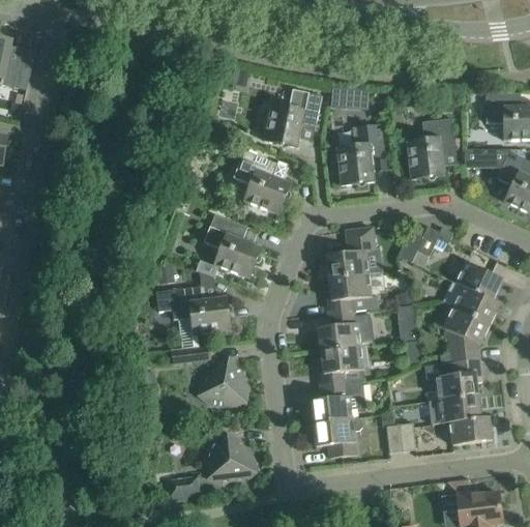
[(0,83),(13,87),(22,48),(5,44),(5,42),(0,40),(0,83)]
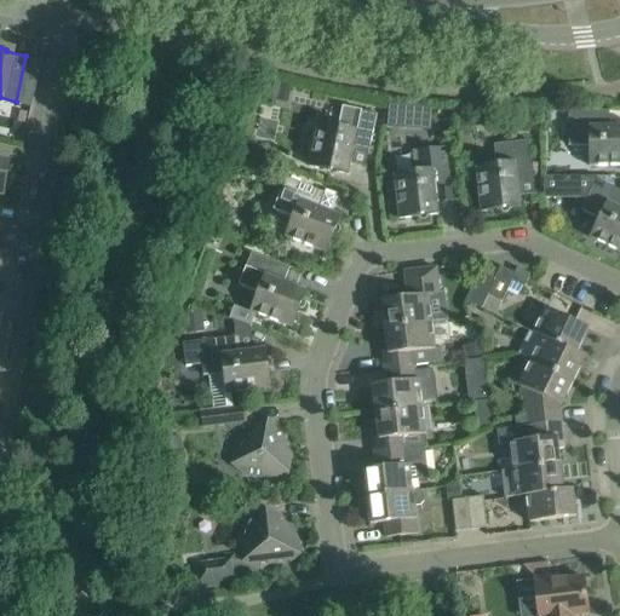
[(378,111),(343,103),(337,125),(319,120),(308,162),(348,172),(350,159),(352,159),(355,149),(368,151),(378,111)]
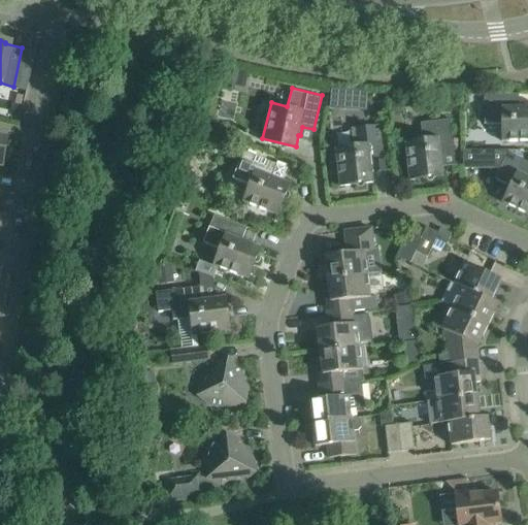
[(527,102),(520,103),(519,92),(484,92),(484,112),(484,122),(501,121),(502,139),(527,138),(527,102)]
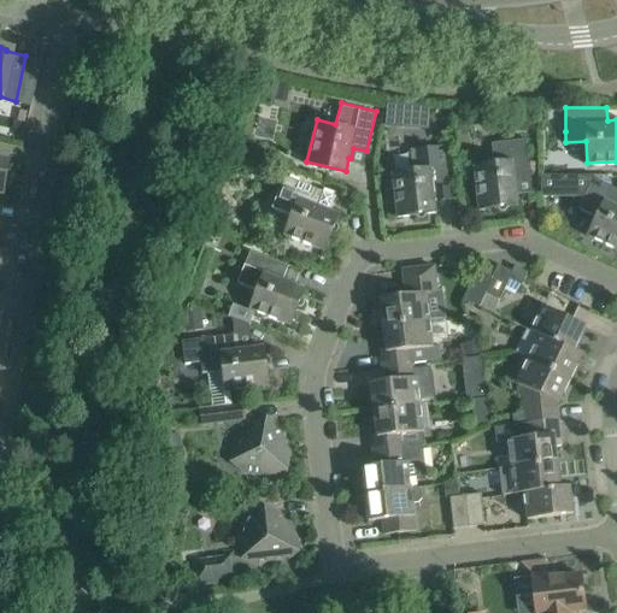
[(454,130),(471,128),(470,116),(453,118),(454,130)]
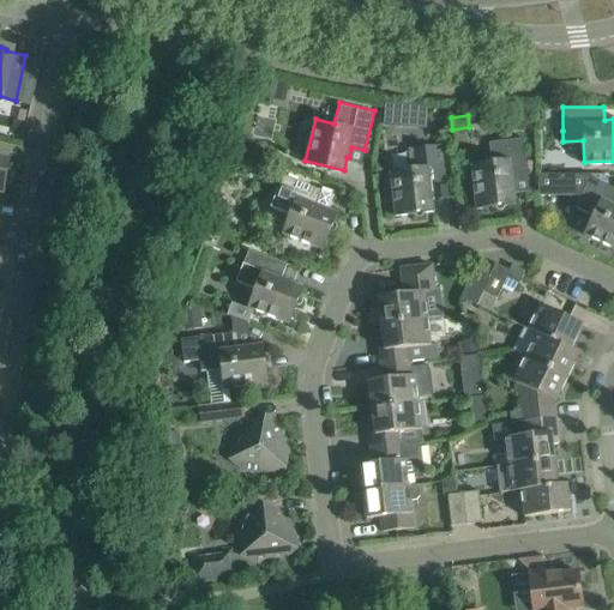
[(524,153),(523,136),(488,140),(492,161),(470,163),(473,182),(476,206),(515,201),(513,189),(516,188),(515,179),(528,176),(524,153)]
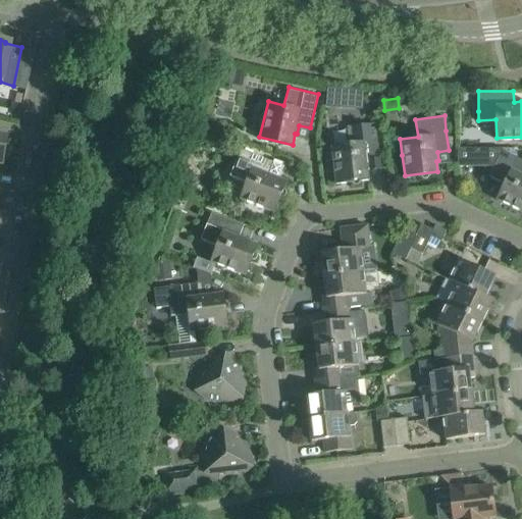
[(377,137),(375,121),(347,124),(349,143),(331,145),(333,161),(335,182),(368,177),(367,167),(369,167),(368,158),(379,156),(377,137)]
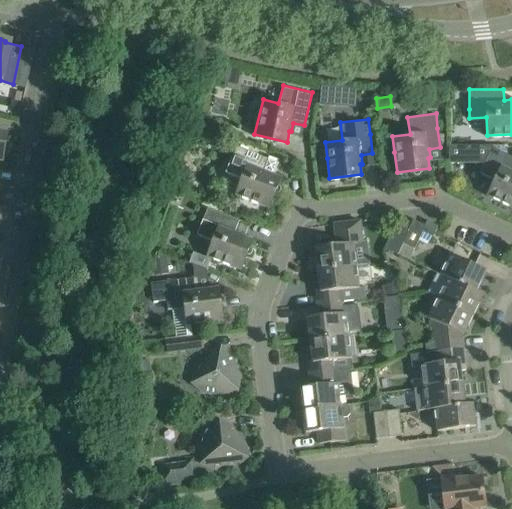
[(248,150),(236,144),(225,171),(241,177),(235,193),(250,200),(269,207),(281,176),(273,173),(278,160),(248,150)]
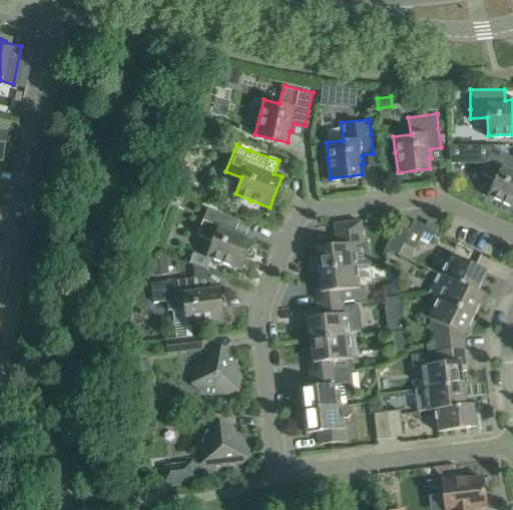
[(512,154),(493,145),(480,170),(495,178),(488,193),(512,206),(512,154)]
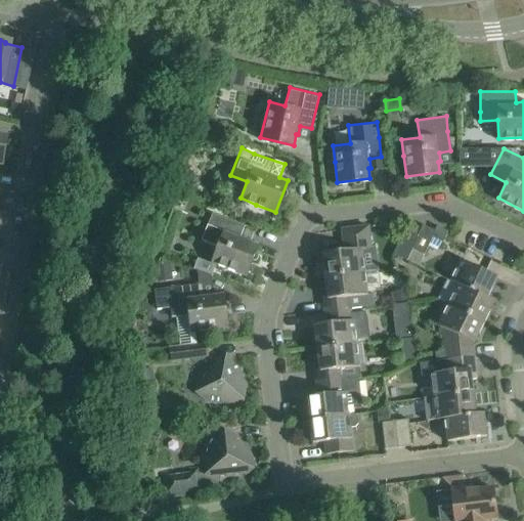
[(245,224),(212,211),(202,239),(218,245),(212,261),(247,274),(258,244),(249,240),(249,237),(241,234),(245,224)]
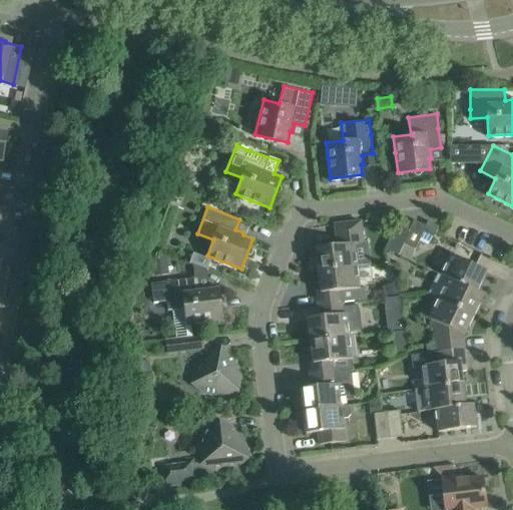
[(409,229),(402,242),(404,243),(414,248),(423,230),(426,224),(413,218),(409,229)]
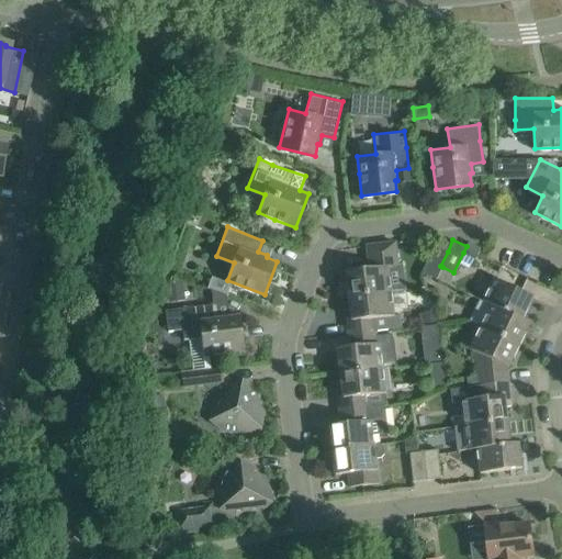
[(346,269),(349,293),(390,288),(386,266),(397,265),(395,241),(367,244),(369,267),(346,269)]
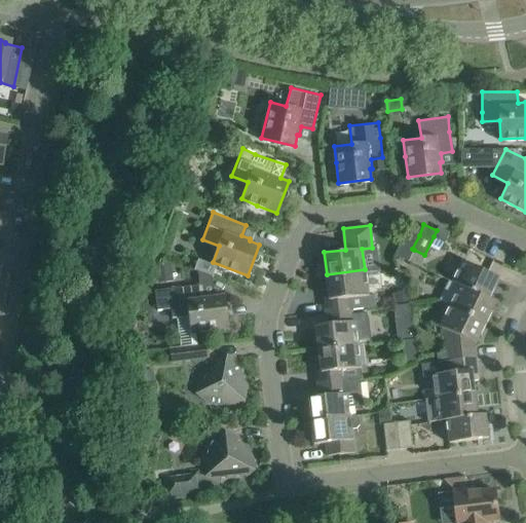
[(439,225),(437,230),(434,236),(444,240),(449,230),(439,225)]
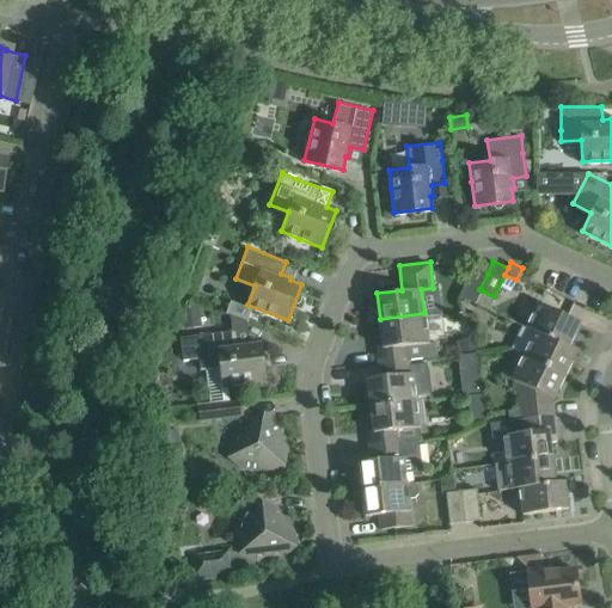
[(473,302),(479,289),(488,274),(473,266),(464,288),(460,295),(473,302)]
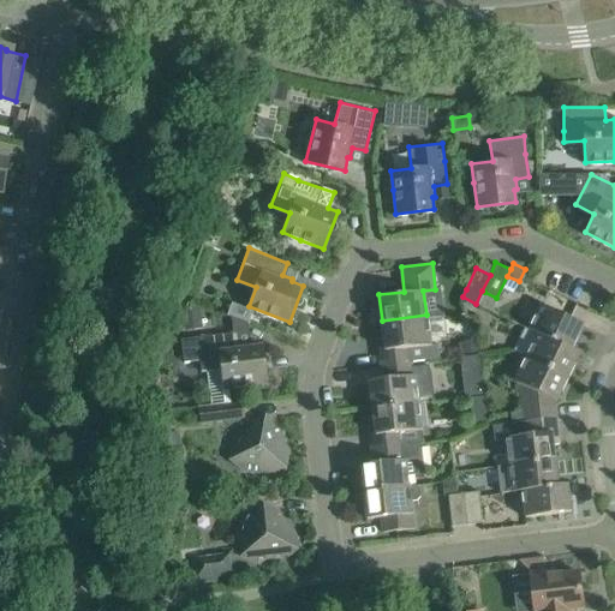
[(482,291),(476,304),(490,311),(496,298),(484,292),(482,291)]
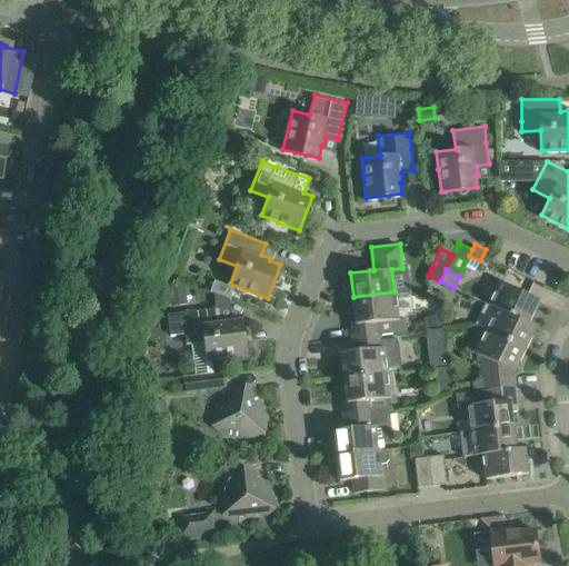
[(490,304),(498,307),(528,321),(539,299),(501,280),(490,304)]
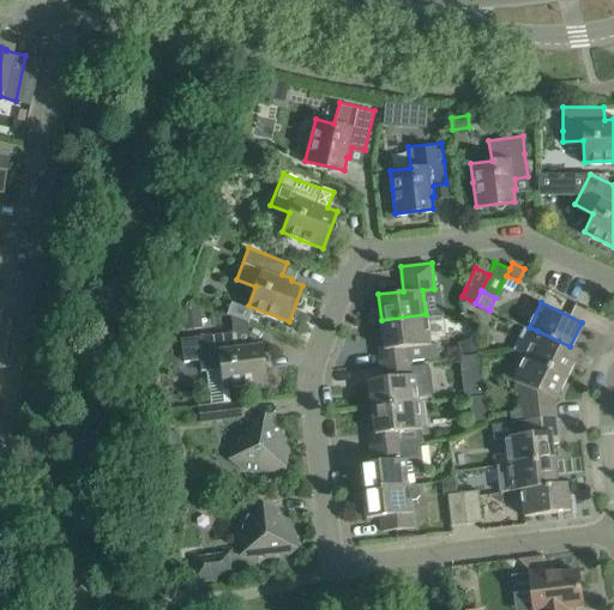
[(202,326),(199,303),(181,306),(185,327),(202,326)]
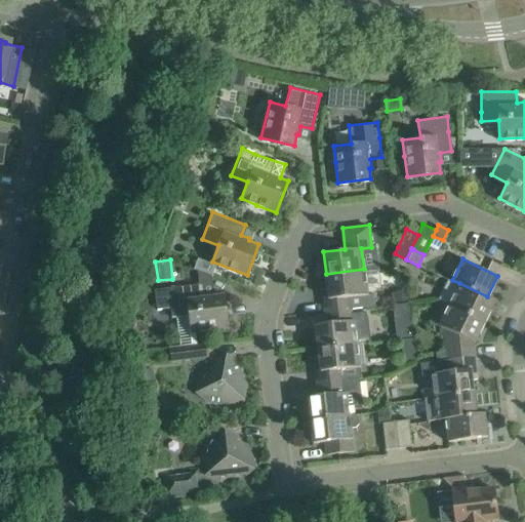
[(367,293),(364,269),(326,274),(327,287),(322,288),(324,310),(351,307),(373,305),(372,292),(367,293)]
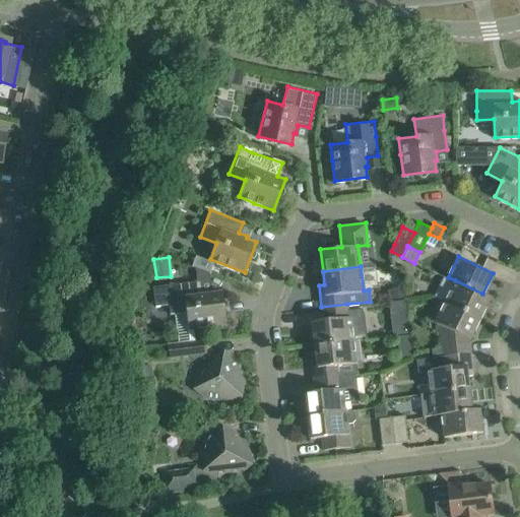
[(206,326),(226,323),(222,291),(211,292),(211,289),(202,291),(201,279),(152,285),(154,304),(169,302),(170,313),(187,311),(190,328),(206,326)]
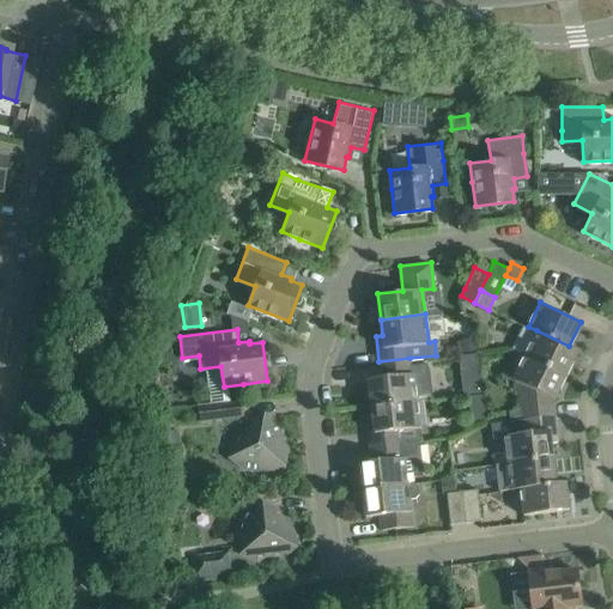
[(536,330),(525,353),(566,373),(577,351),(569,346),(536,330)]
